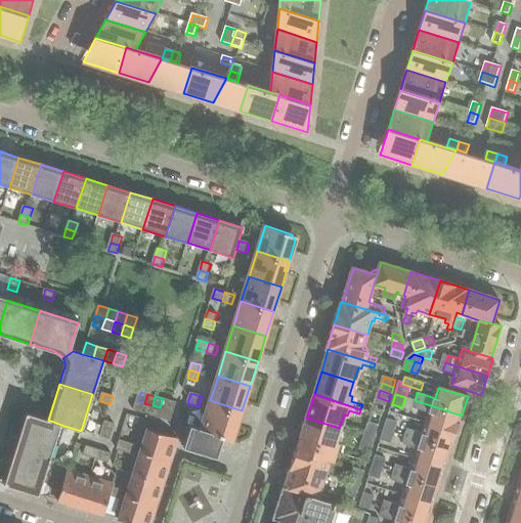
[(389,401),(378,397),(375,404),(386,407),(389,401)]
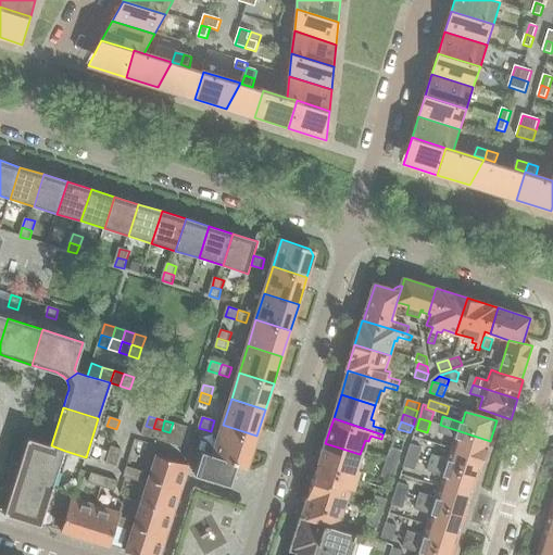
[(173,423),(170,432),(177,434),(180,425),(173,423)]
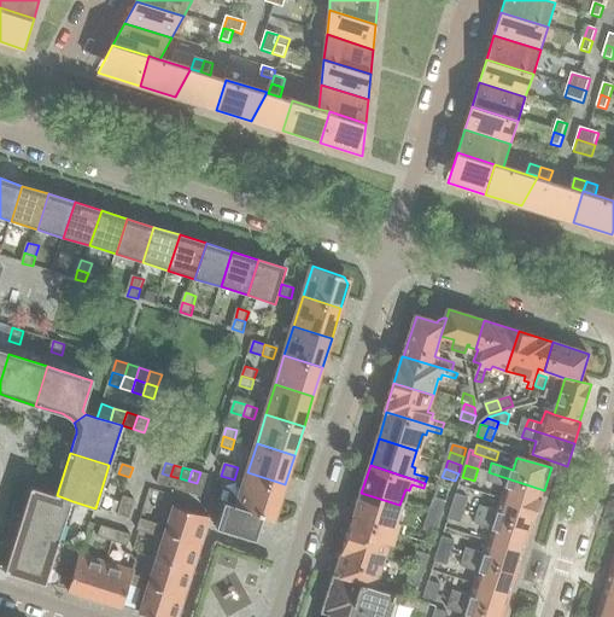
[(197,483),(205,487),(209,476),(200,472),(197,483)]
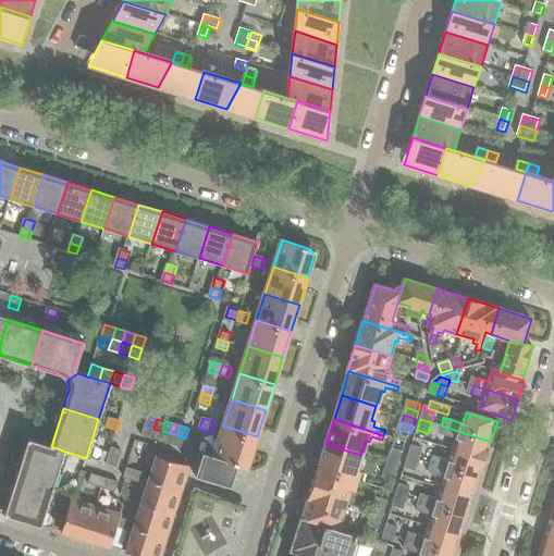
[(223,425),(214,453),(249,464),(257,436),(223,425)]
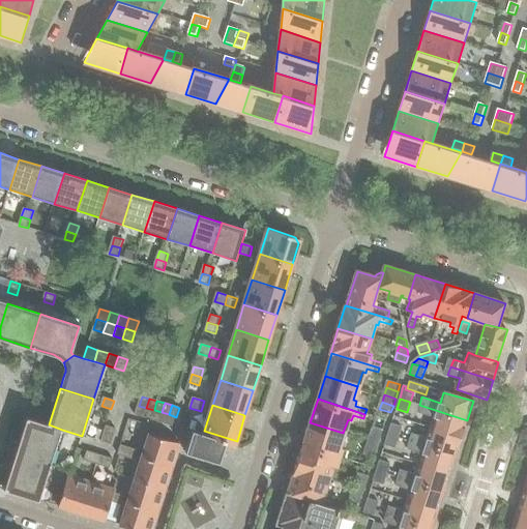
[(461,438),(467,420),(419,405),(416,412),(433,417),(430,429),(461,438)]
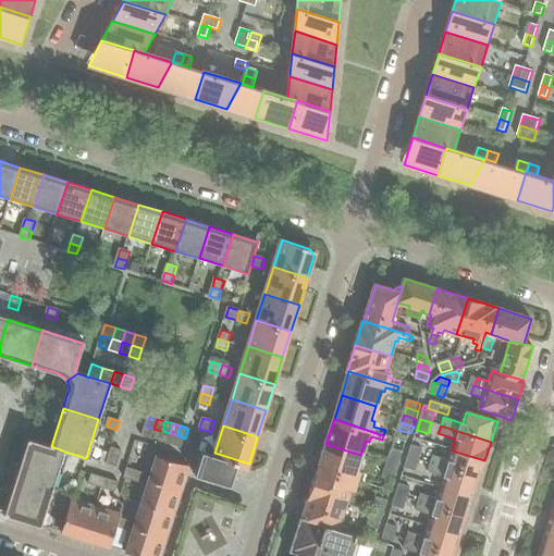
[(146,427),(143,436),(151,439),(154,429),(146,427)]
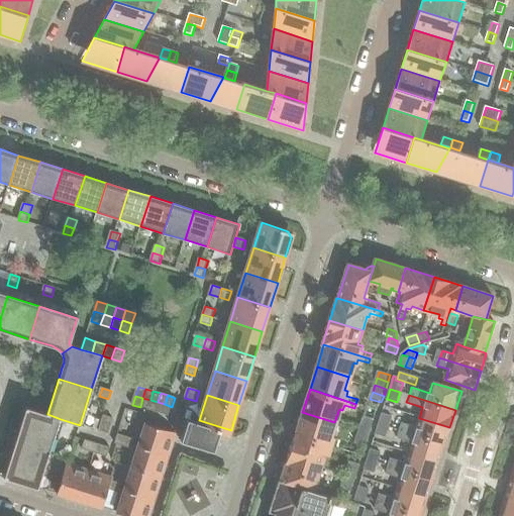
[(142,398),(140,407),(147,409),(150,400),(142,398)]
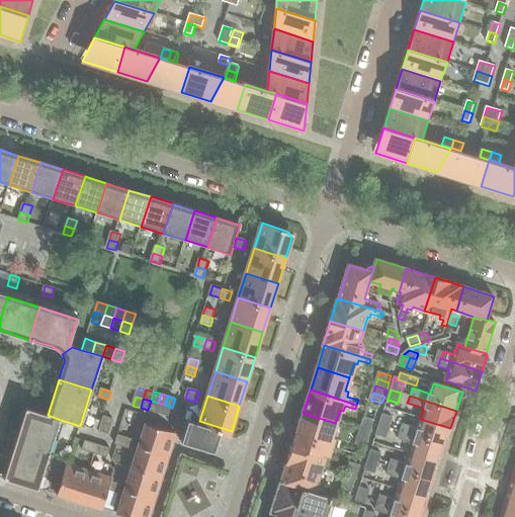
[(151,401),(148,410),(155,412),(158,403),(151,401)]
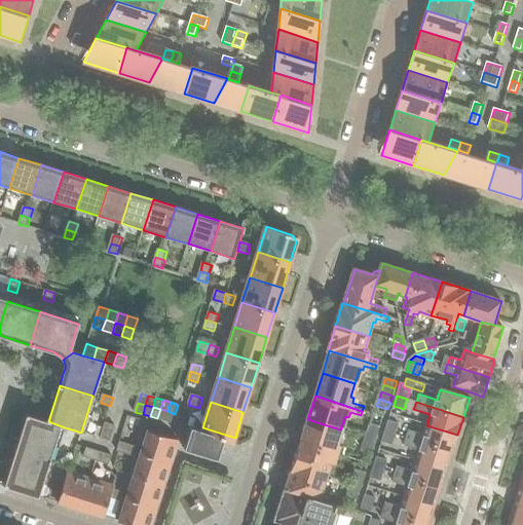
[(160,409),(157,418),(164,420),(167,411),(160,409)]
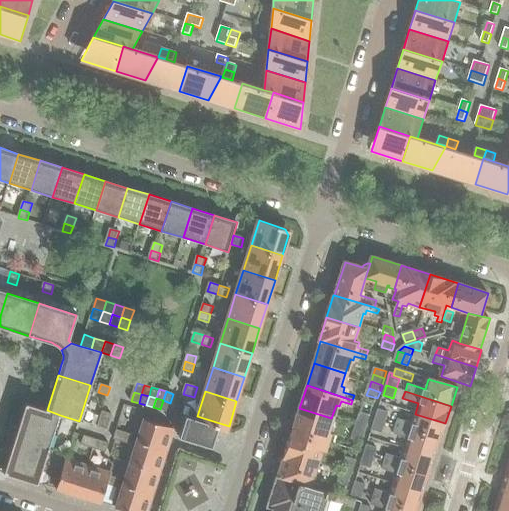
[(170,403),(163,400),(160,409),(168,412),(170,403)]
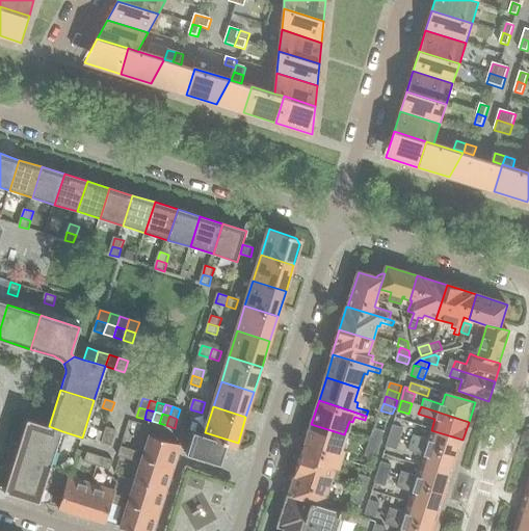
[(55,456),(62,431),(49,426),(29,420),(28,420),(27,420),(27,421),(20,445),(55,456)]
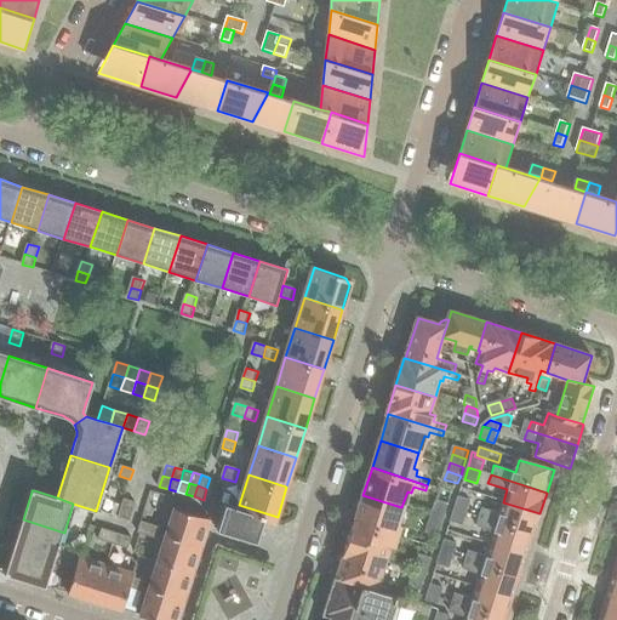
[(396,524),(401,507),(363,495),(354,522),(410,540),(412,534),(399,530),(400,525),(396,524)]
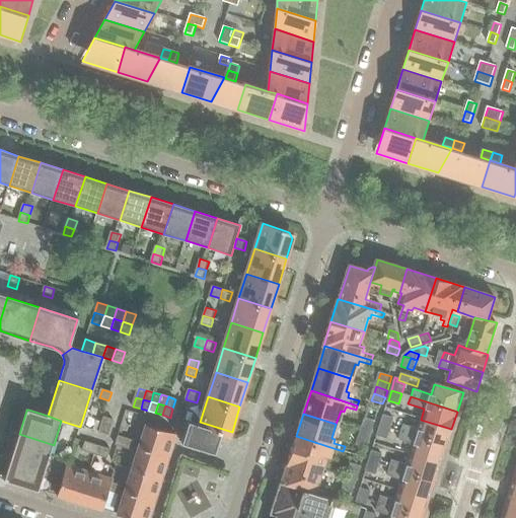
[(380,426),(389,429),(390,428),(392,420),(383,417),(380,426)]
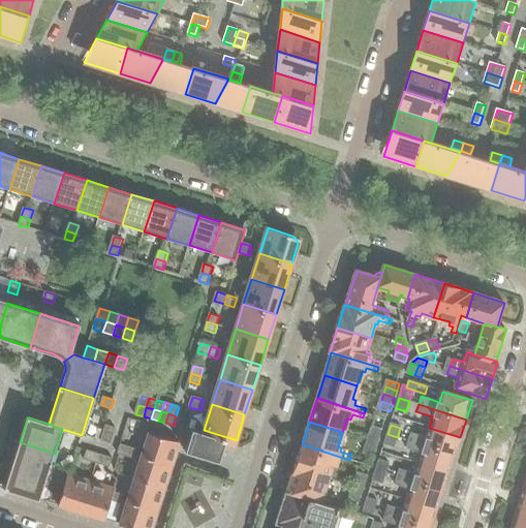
[(103,433),(114,436),(116,429),(106,426),(103,433)]
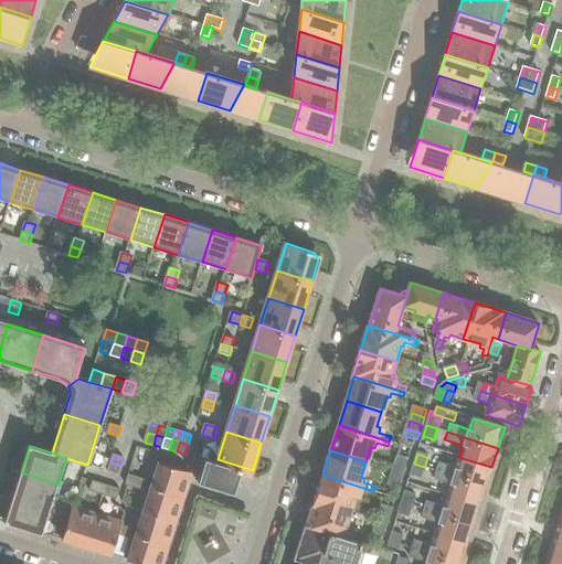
[(396,463),(407,466),(410,459),(399,456),(396,463)]
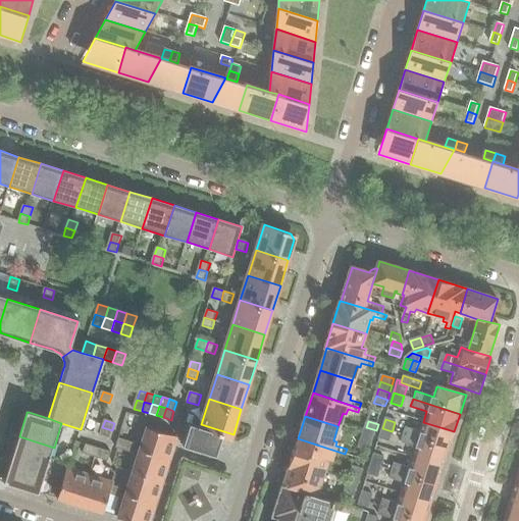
[(449,450),(454,431),(423,422),(420,432),(404,427),(402,434),(449,450)]
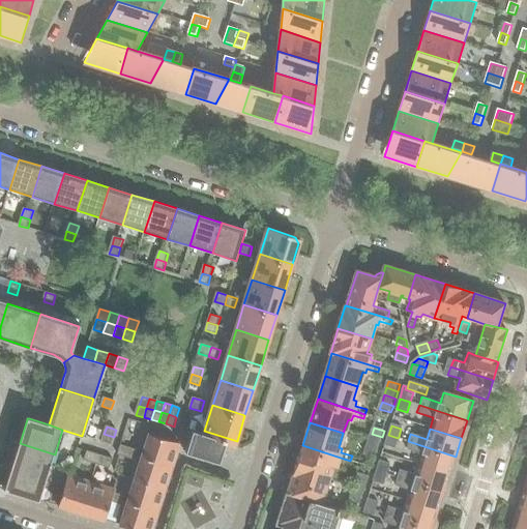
[(237,441),(204,431),(203,434),(193,431),(186,452),(220,463),(227,442),(235,445),(237,441)]
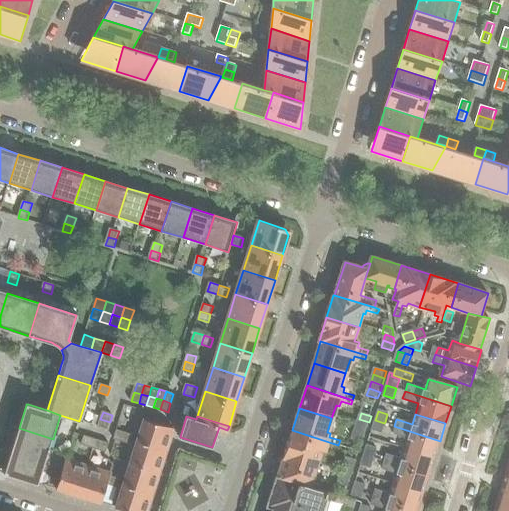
[(108,429),(110,422),(100,419),(98,426),(108,429)]
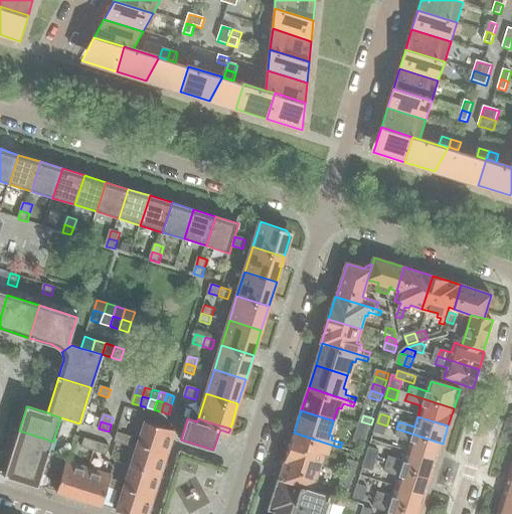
[(359,429),(368,432),(371,424),(361,421),(359,429)]
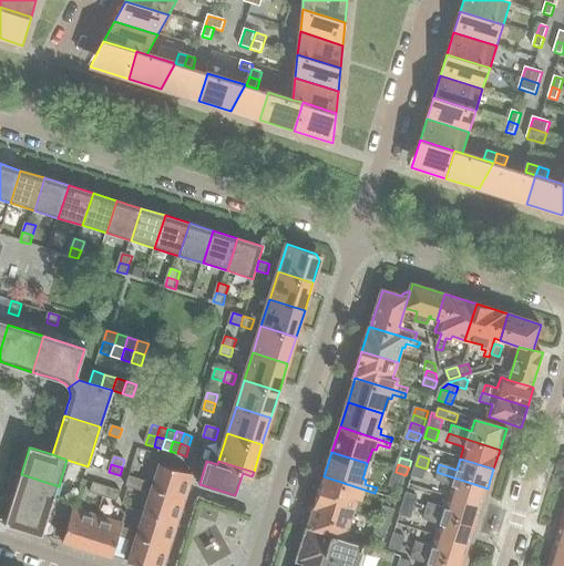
[(161,465),(153,491),(185,501),(194,475),(161,465)]
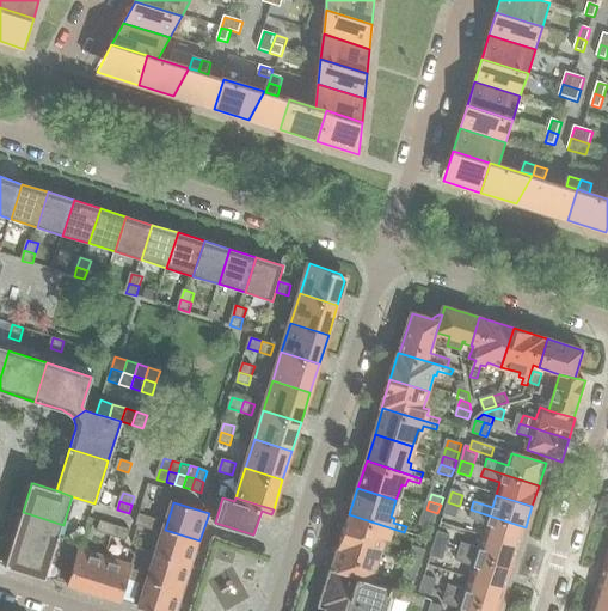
[(459,506),(448,502),(444,513),(456,517),(459,506)]
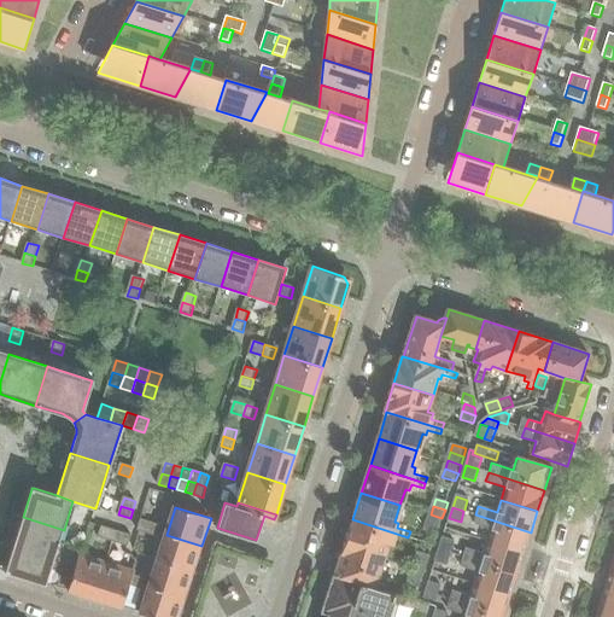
[(428,523),(439,527),(442,518),(431,514),(428,523)]
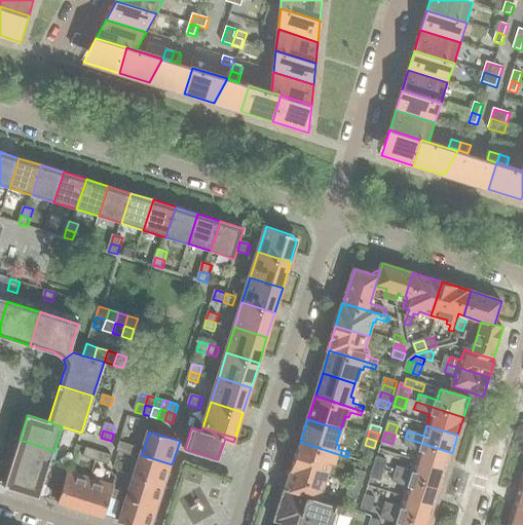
[(418,451),(415,461),(446,471),(452,453),(405,438),(402,446),(418,451)]
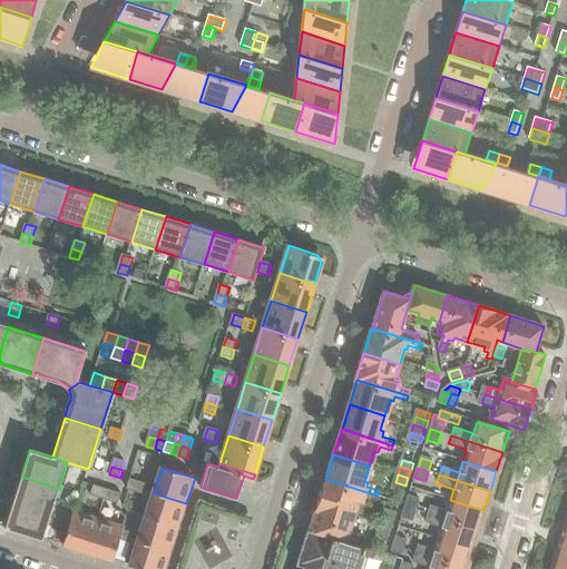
[(49,518),(59,489),(21,477),(11,506),(49,518)]
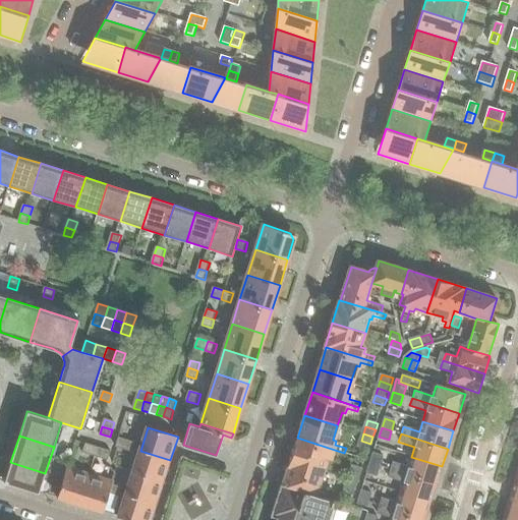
[(125,450),(127,441),(119,438),(117,448),(125,450)]
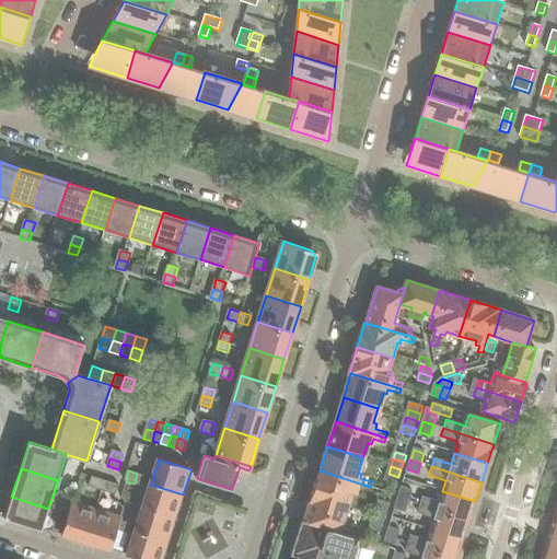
[(312,496),(347,507),(352,492),(356,492),(357,488),(369,491),(370,487),(320,470),(312,496)]
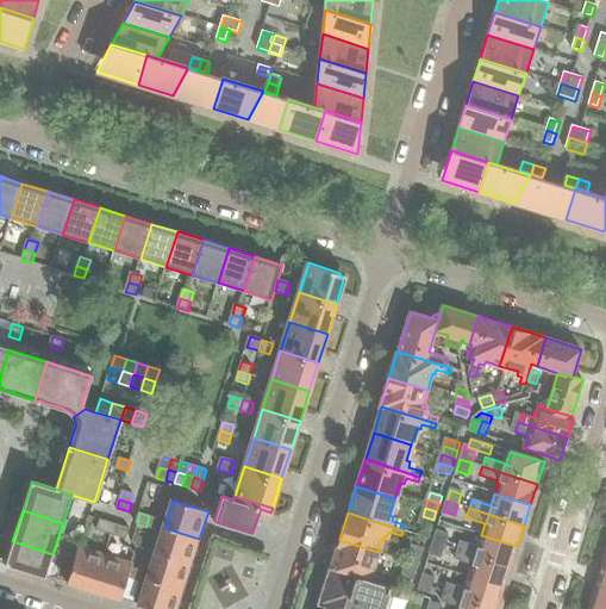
[(149,516),(147,527),(156,529),(160,519),(149,516)]
